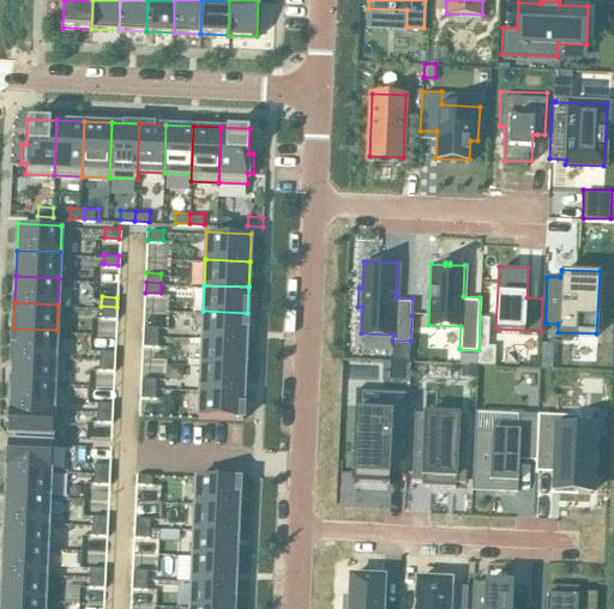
[(101,306),(101,315),(115,317),(116,307),(101,306)]
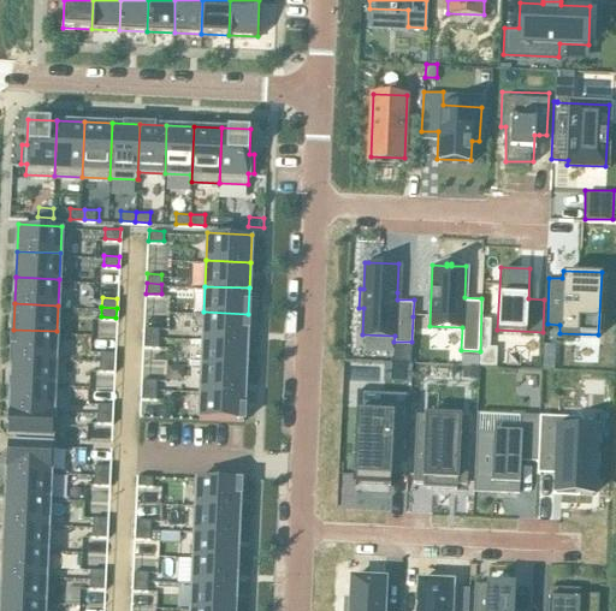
[(247,339),(248,314),(203,312),(202,338),(247,339)]
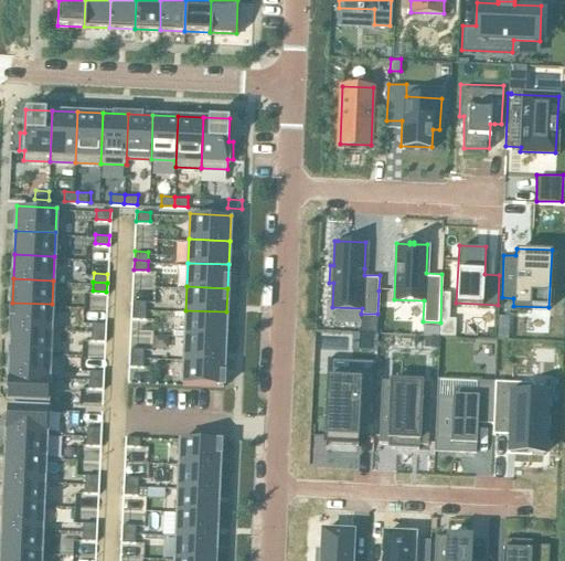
[(132,298),(132,308),(146,308),(146,299),(132,298)]
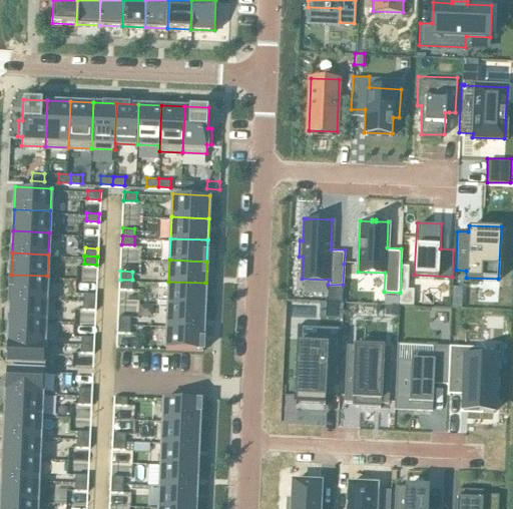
[(46,298),(47,276),(11,275),(10,296),(46,298)]
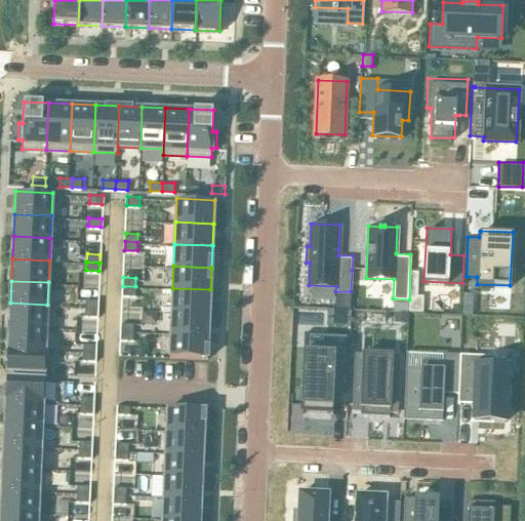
[(123,286),(122,294),(135,294),(135,286),(123,286)]
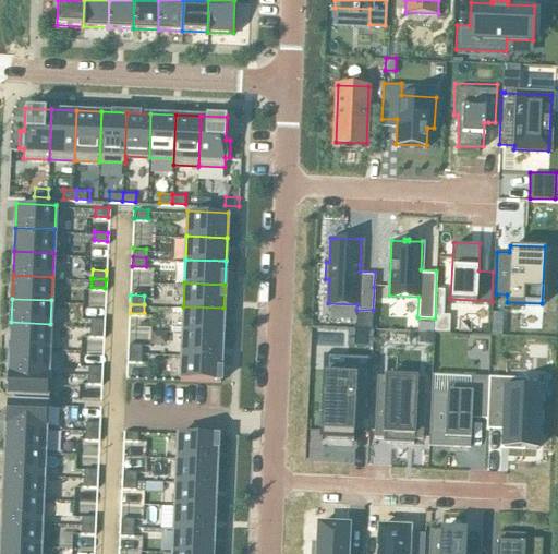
[(222,332),(223,308),(183,306),(182,329),(222,332)]
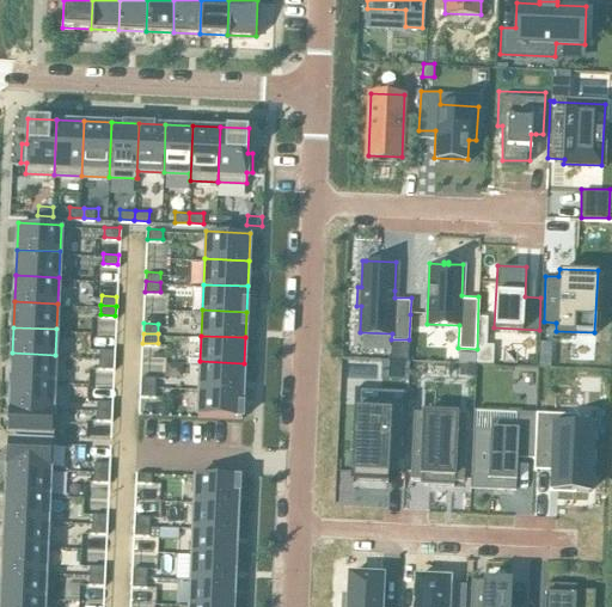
[(99,347),(98,356),(114,357),(114,348),(99,347)]
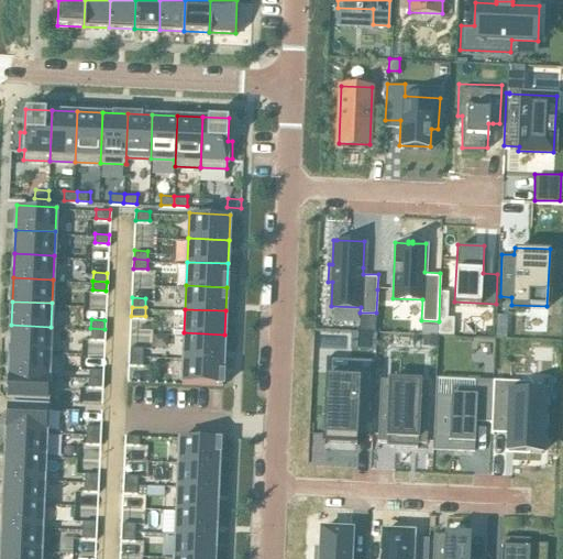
[(50,350),(51,327),(11,325),(10,349),(50,350)]
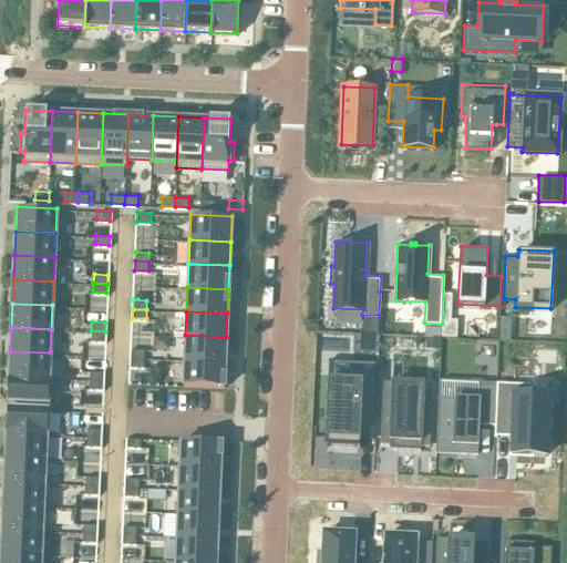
[(91,330),(91,340),(104,340),(105,331),(91,330)]
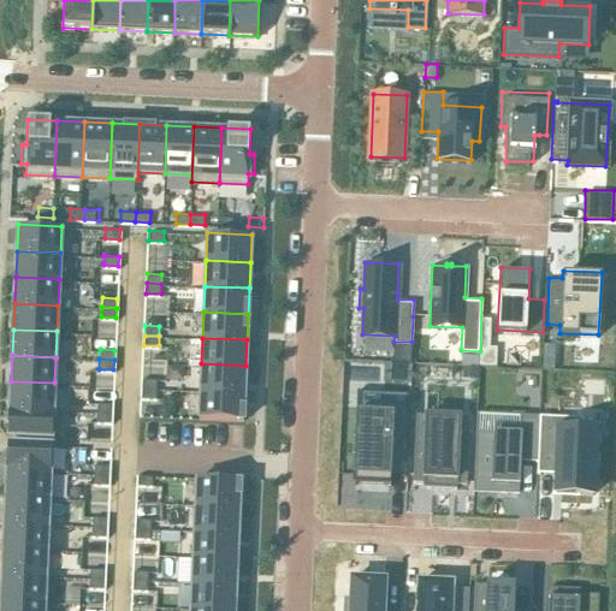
[(244,391),(246,366),(201,363),(200,390),(244,391)]
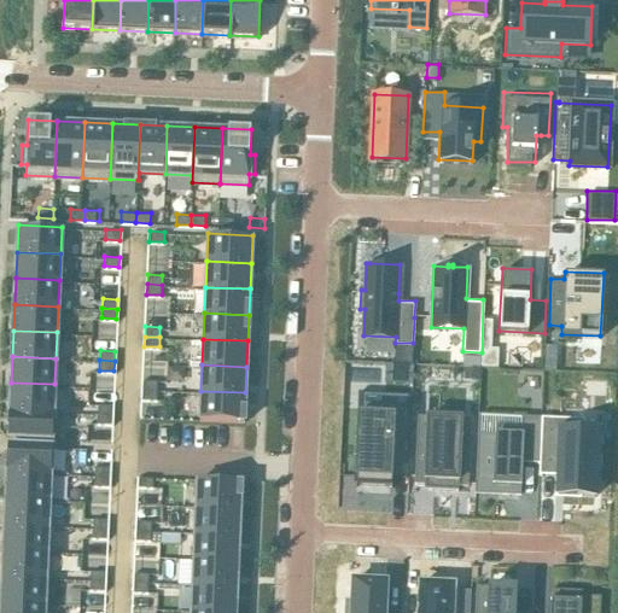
[(143,379),(143,389),(157,389),(157,379),(143,379)]
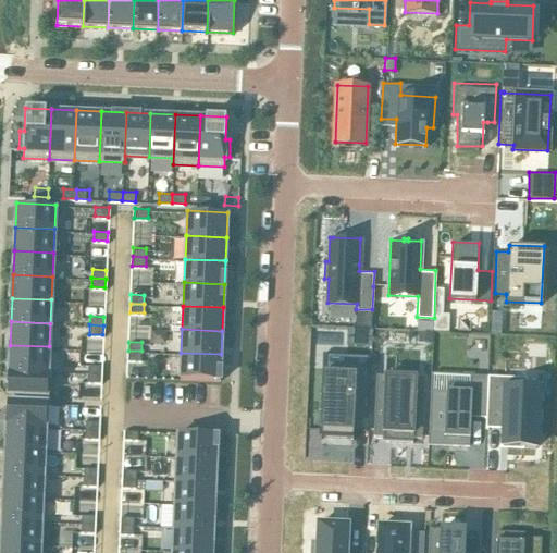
[(48,370),(49,346),(10,345),(9,368),(48,370)]
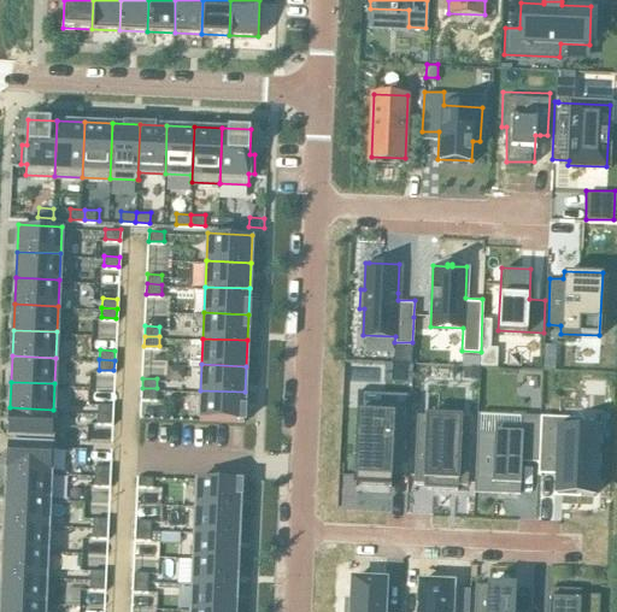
[(142,388),(141,398),(157,398),(157,388),(142,388)]
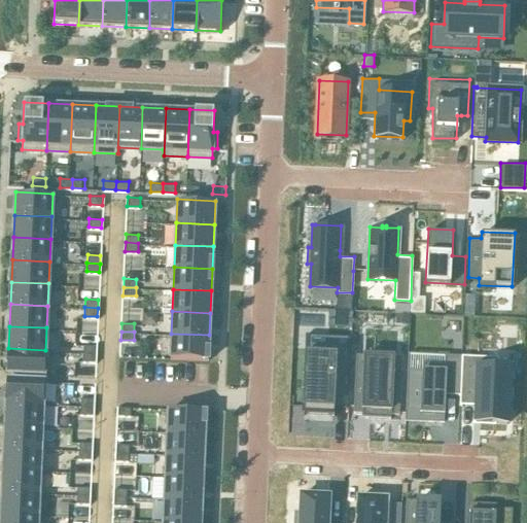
[(208,358),(209,335),(171,334),(170,356),(208,358)]
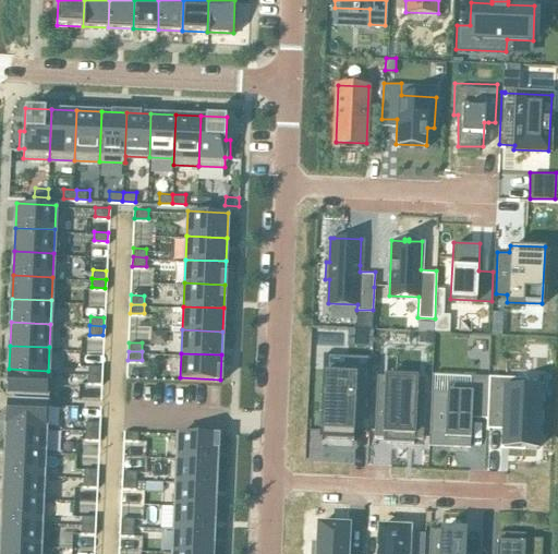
[(88,364),(88,373),(101,373),(101,364),(88,364)]
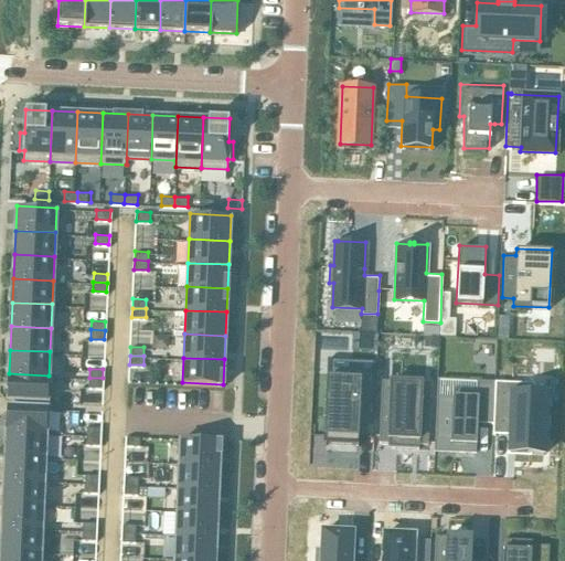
[(323,432),(323,443),(326,443),(326,441),(355,442),(355,444),(358,444),(359,436),(356,435),(358,415),(373,415),(375,372),(329,370),(328,398),(328,411),(324,411),(324,419),(327,419),(327,432),(323,432)]
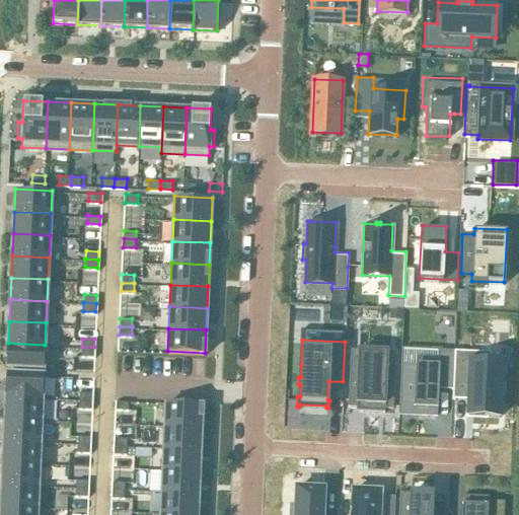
[(44,368),(45,345),(8,343),(7,366),(44,368)]
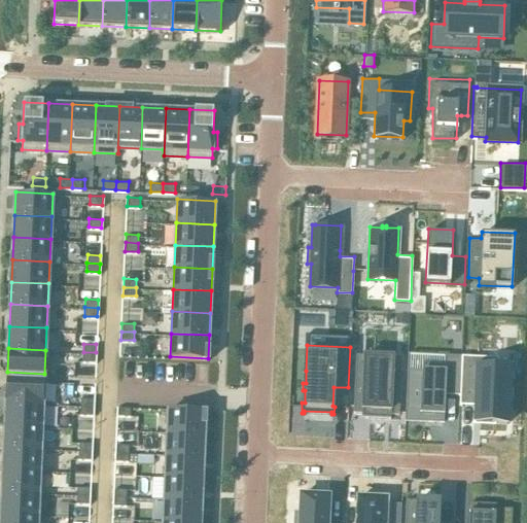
[(83,352),(82,360),(95,360),(96,352),(83,352)]
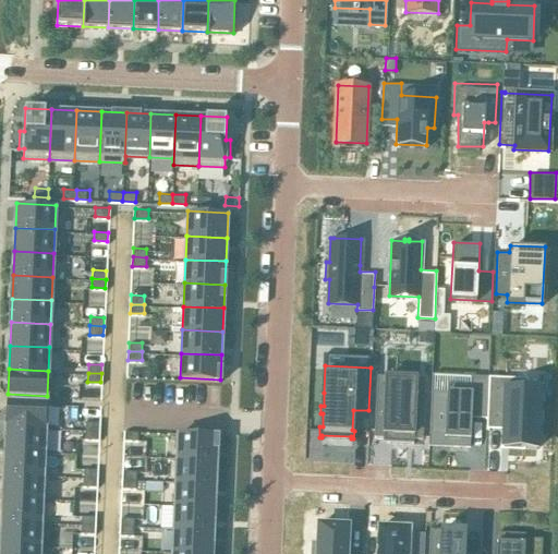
[(375,410),(374,435),(387,435),(387,441),(413,442),(413,437),(422,437),(424,385),(416,385),(416,376),(386,374),(386,388),(376,387),(376,388),(375,410)]
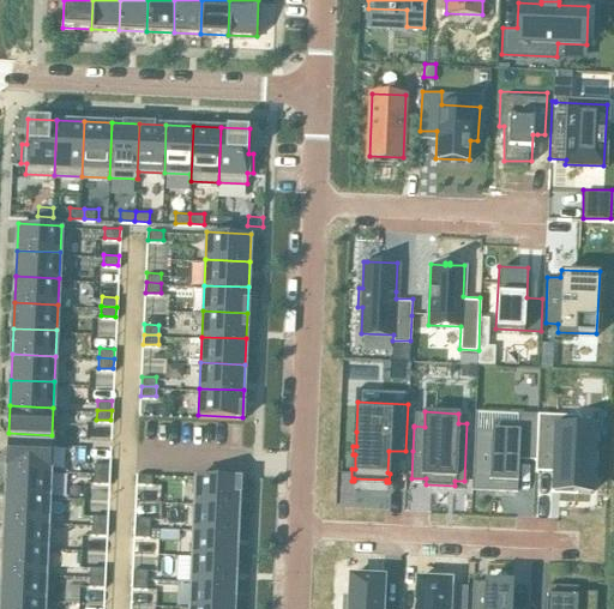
[(489,478),(488,487),(517,488),(518,457),(536,457),(537,412),(517,411),(517,420),(492,418),(491,429),(474,428),(473,478),(489,478)]
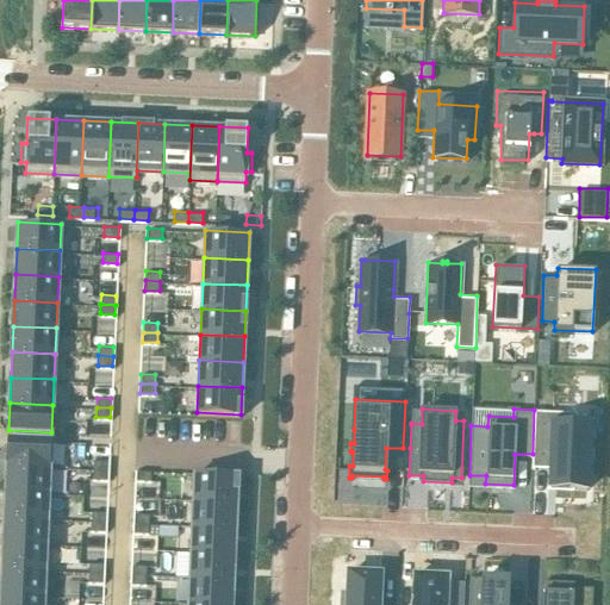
[(548,467),(547,486),(586,487),(586,485),(585,485),(587,434),(587,425),(580,424),(579,423),(573,423),(573,413),(553,412),(553,411),(551,411),(551,413),(536,412),(536,410),(534,410),(533,454),(531,466),(548,467)]
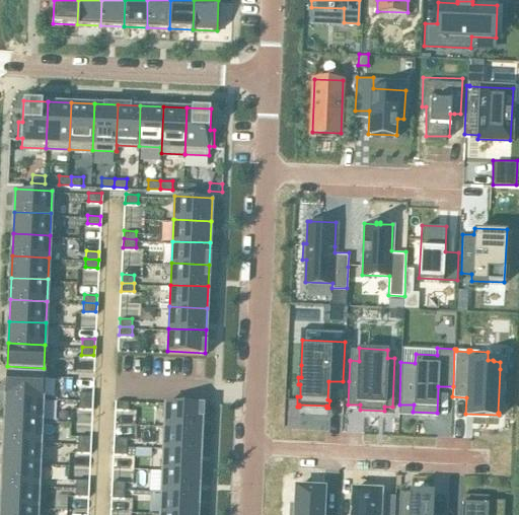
[(6,373),(5,395),(43,397),(44,374),(6,372),(6,373)]
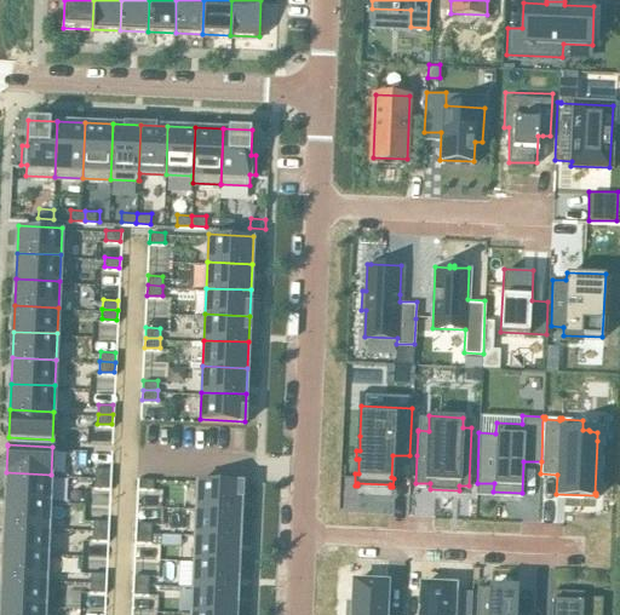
[(96,466),(95,476),(109,477),(110,467),(96,466)]
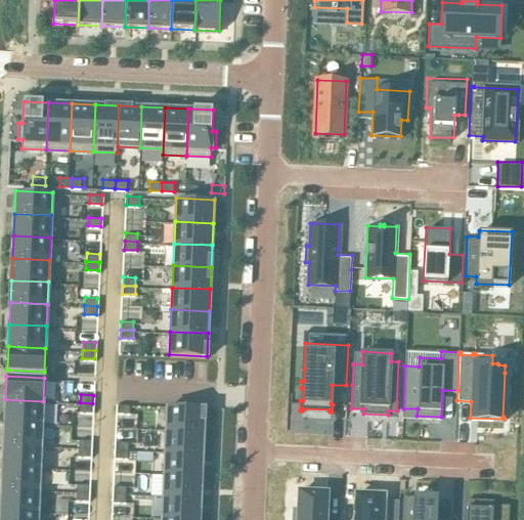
[(5,399),(4,422),(42,423),(43,401),(5,399)]
